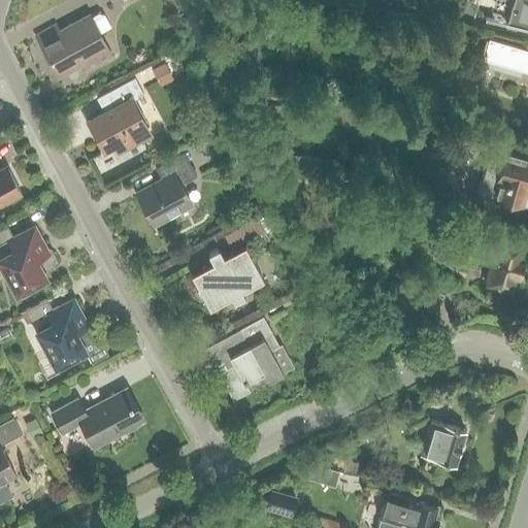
[(527,0),(510,0),(509,6),(508,6),(507,12),(503,25),(510,27),(512,26),(527,29),(527,0)]
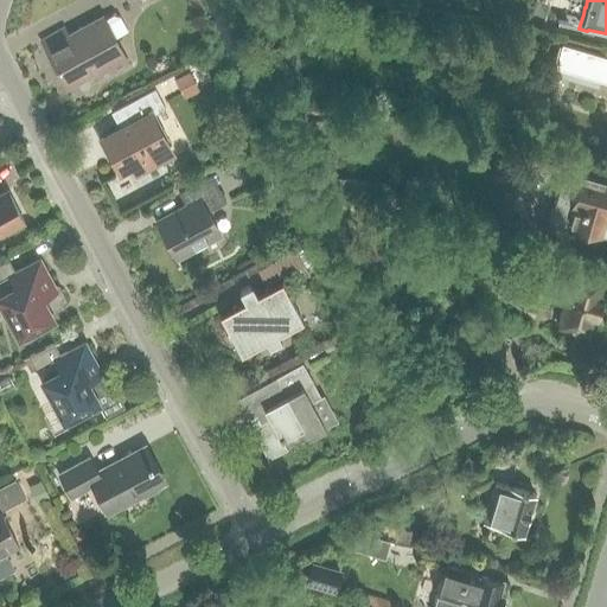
[(97,81),(128,64),(103,18),(68,37),(64,29),(40,42),(66,88),(94,74),(97,81)]
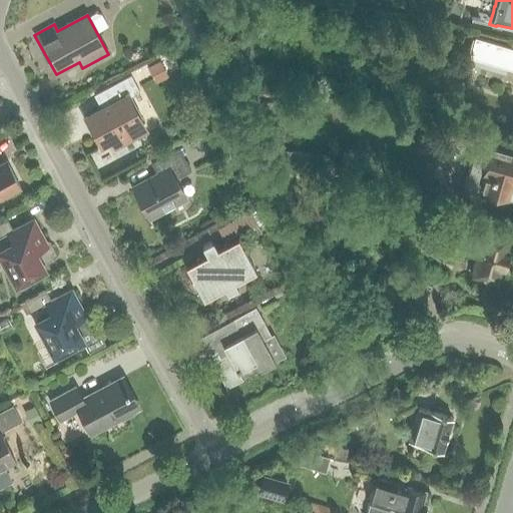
[(512,49),(473,38),(466,64),(504,75),(506,71),(512,72),(512,49)]
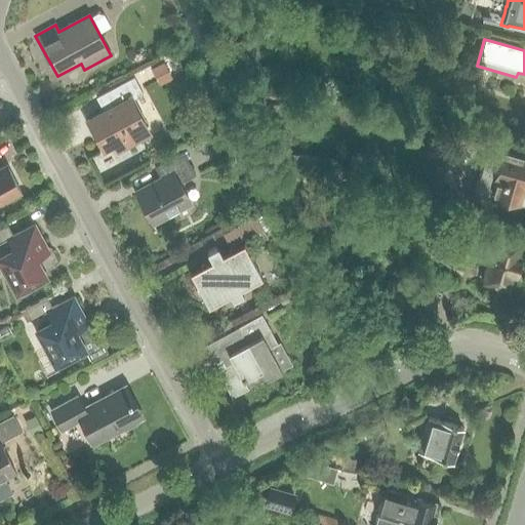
[(164,64),(152,70),(159,84),(171,78),(164,64)]
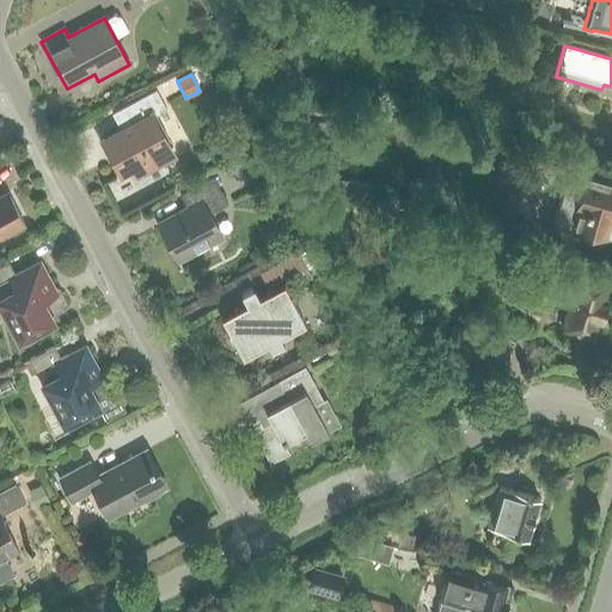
[(152,117),(166,110),(155,90),(126,105),(135,123),(103,140),(121,173),(133,167),(138,176),(173,157),(152,117)]
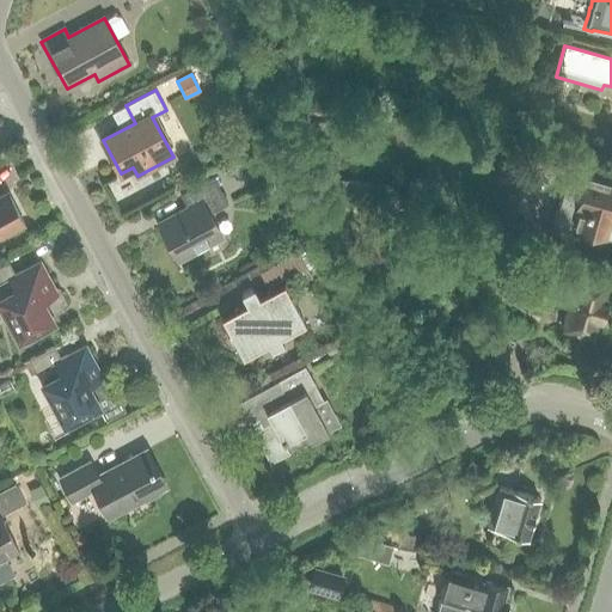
[(605,236),(610,218),(611,218),(611,181),(600,177),(599,181),(585,176),(580,195),(563,189),(552,226),(582,236),(583,230),(605,236)]
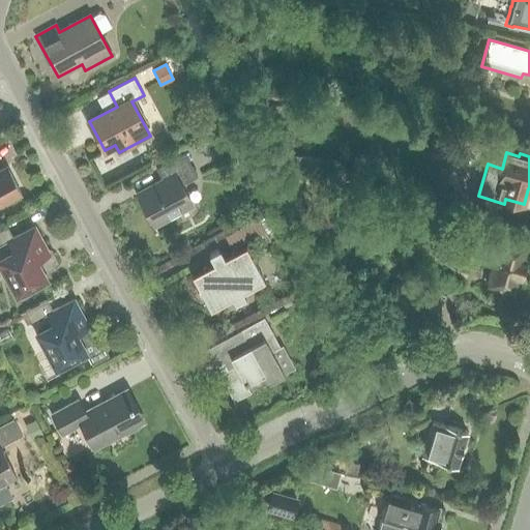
[(181,185),(197,177),(184,153),(156,169),(163,181),(137,196),(152,225),(192,203),(181,185)]
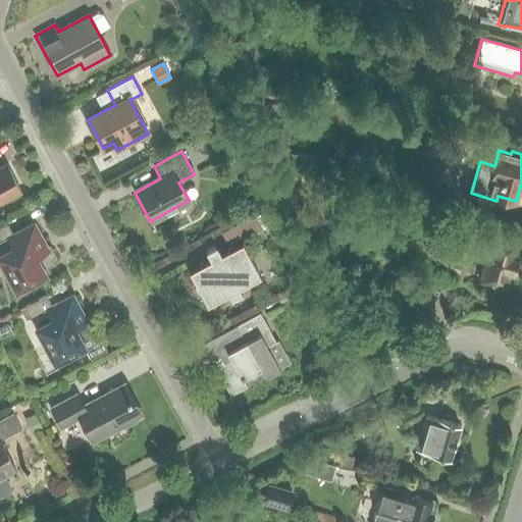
[(0,201),(20,190),(7,166),(0,169),(0,201)]
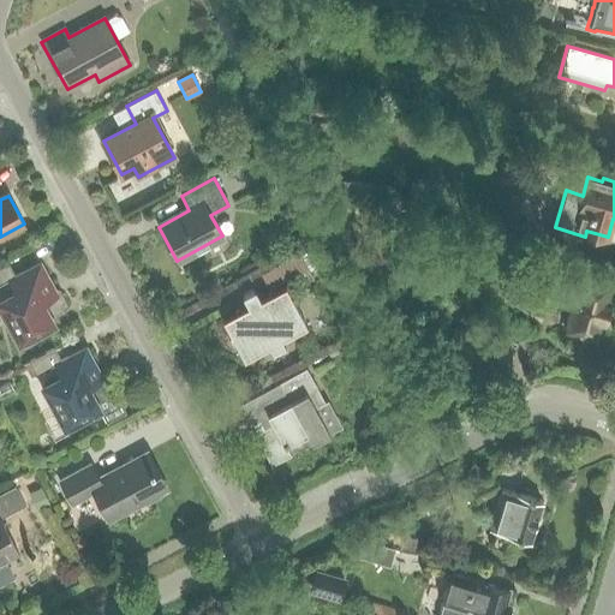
[(260,275),(268,291),(294,275),(298,282),(310,275),(308,272),(317,267),(309,251),(299,256),(297,254),(260,275)]
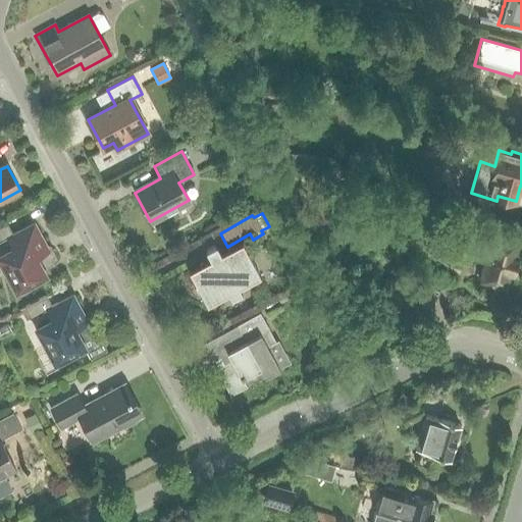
[(43,268),(58,260),(52,249),(49,251),(34,223),(13,235),(7,224),(0,227),(0,243),(4,241),(9,249),(13,248),(15,252),(0,260),(0,261),(15,292),(46,274),(43,268)]
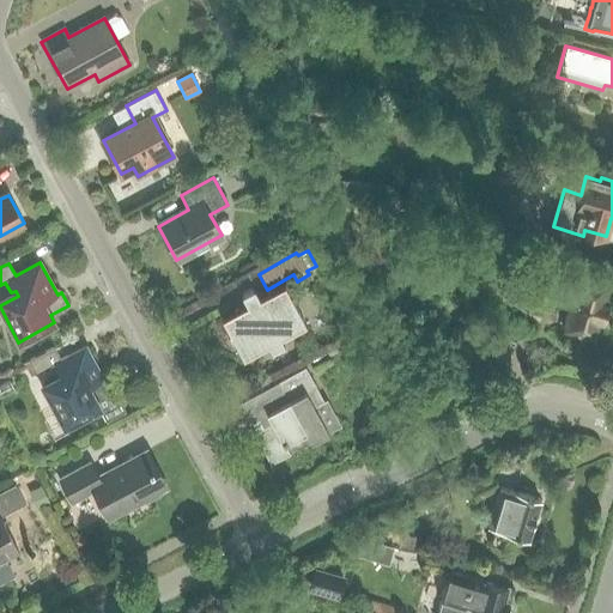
[(604,302),(608,284),(580,277),(564,331),(593,339),(599,321),(602,322),(608,303),(604,302)]
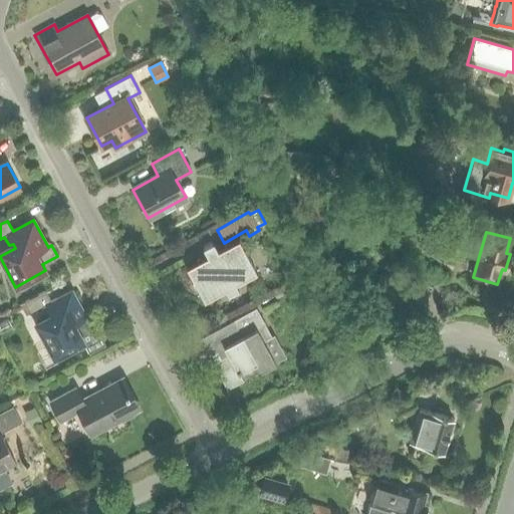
[(235,283),(256,272),(238,238),(217,250),(213,242),(202,247),(207,255),(185,267),(204,300),(225,289),(228,294),(238,288),(235,283)]
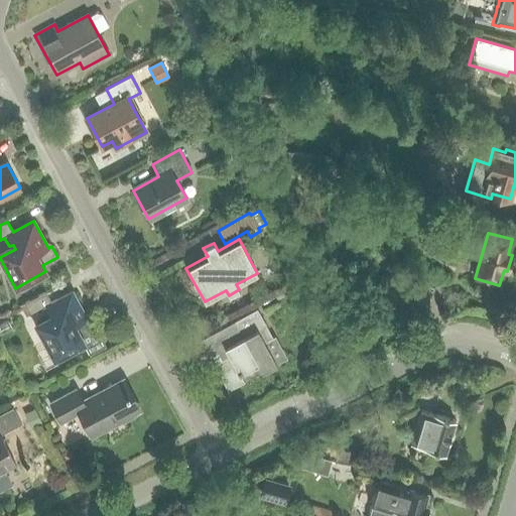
[(410,306),(416,281),(386,274),(380,300),(410,306)]
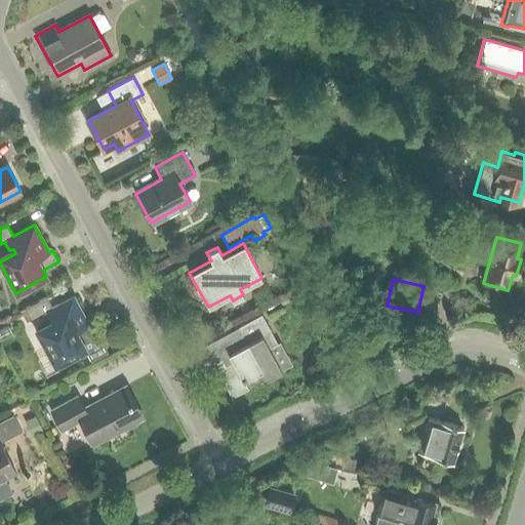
[(108,352),(97,334),(91,322),(88,324),(73,296),(52,308),(46,297),(25,310),(31,321),(43,314),(48,323),(51,321),(54,326),(38,334),(54,365),(84,349),(90,361),(108,352)]
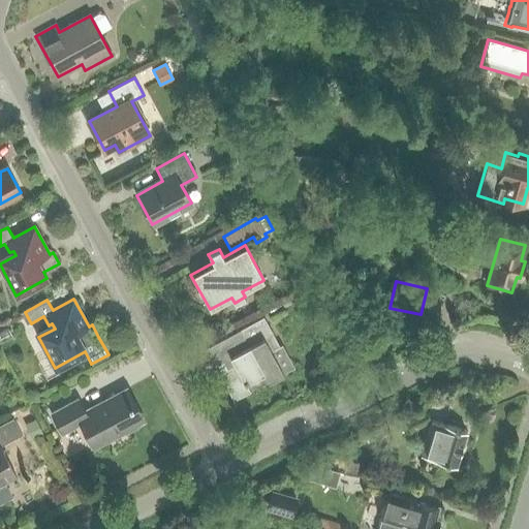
[(268,381),(283,373),(290,369),(278,346),(279,346),(263,317),(240,330),(206,348),(215,366),(223,361),(227,369),(218,373),(234,401),(250,392),(245,383),(263,373),(268,381)]
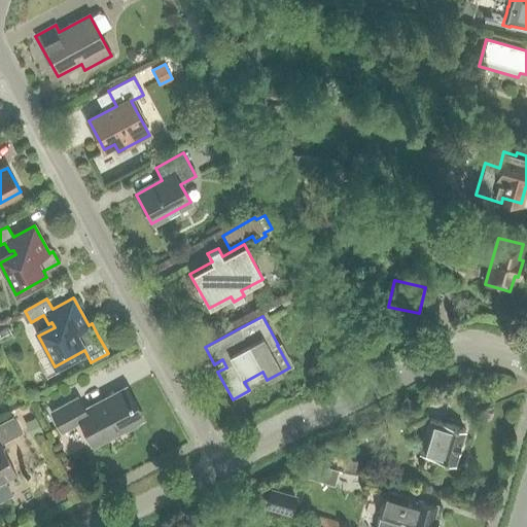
[(135,423),(139,420),(123,389),(84,411),(77,397),(50,412),(61,432),(79,422),(93,446),(123,429),(125,431),(137,425),(135,423)]
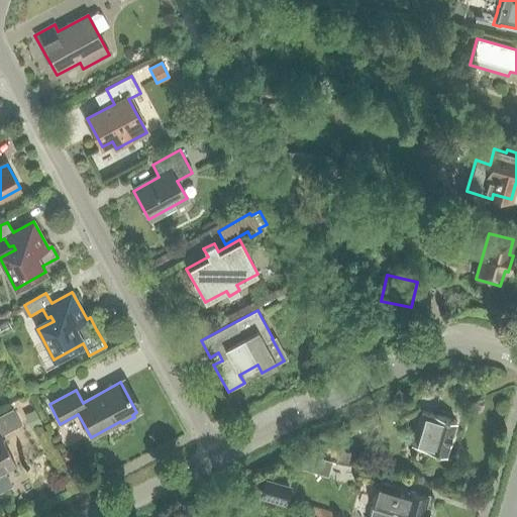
[(7,471),(15,466),(24,461),(25,455),(20,446),(17,445),(8,450),(0,436),(0,435),(21,425),(12,409),(0,415),(0,493),(15,485),(7,471)]
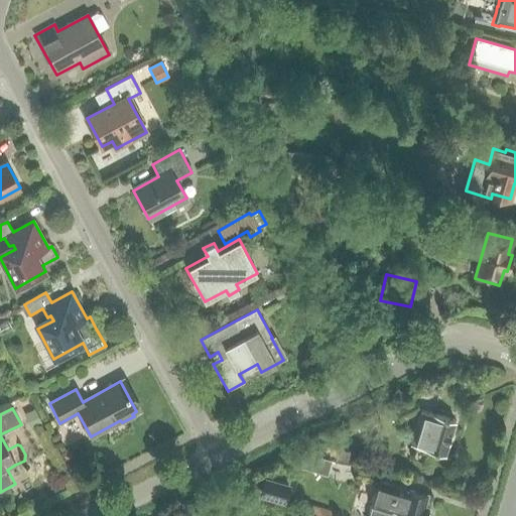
[(35,411),(26,416),(31,427),(41,422),(35,411)]
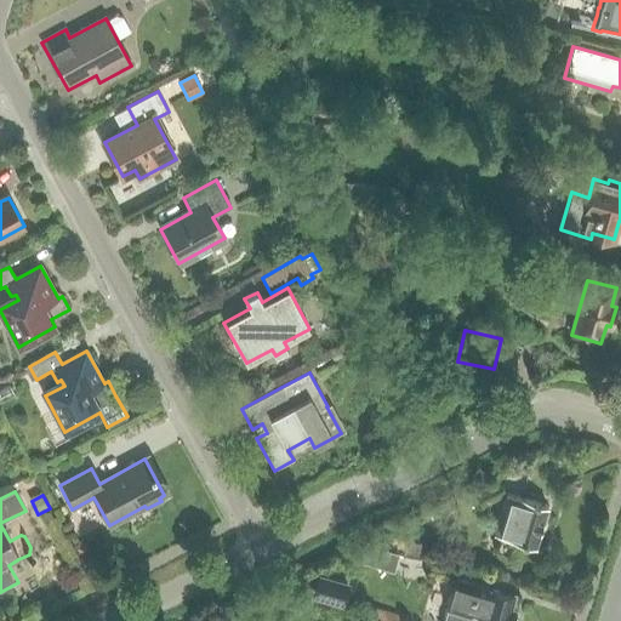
[(535,547),(547,506),(511,495),(499,536),(535,547)]
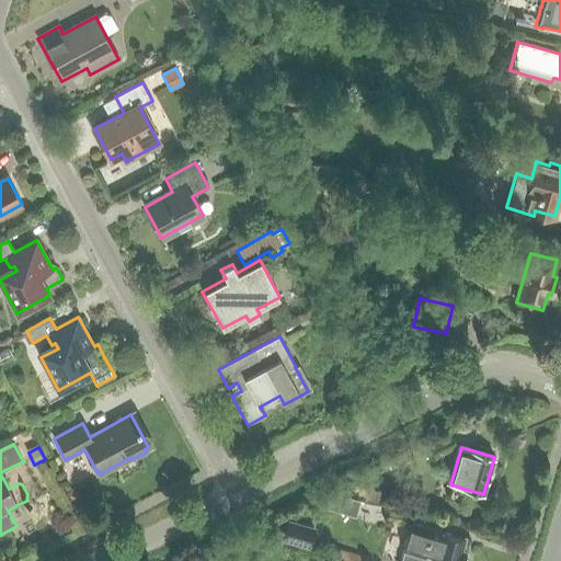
[(329,493),(323,505),(330,508),(338,495),(329,493)]
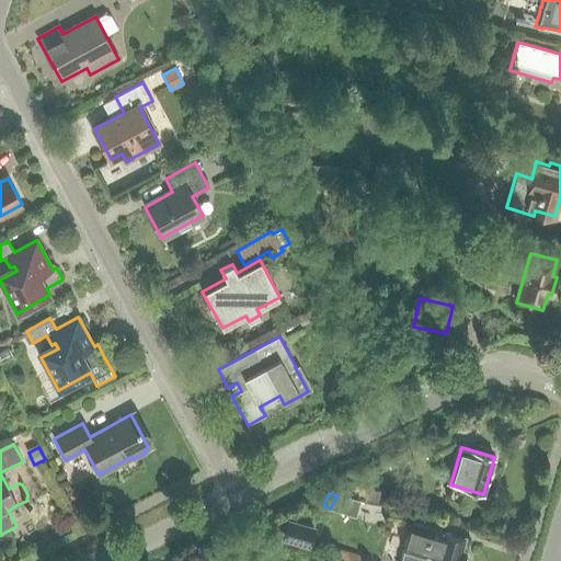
[(315,527),(287,518),(282,535),(309,544),(315,527)]
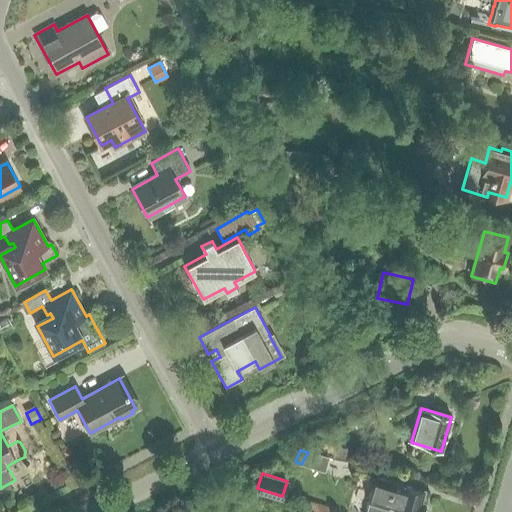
[(425,511),(426,507),(424,507),(424,505),(420,503),(424,490),(376,476),(365,511),(425,511)]
